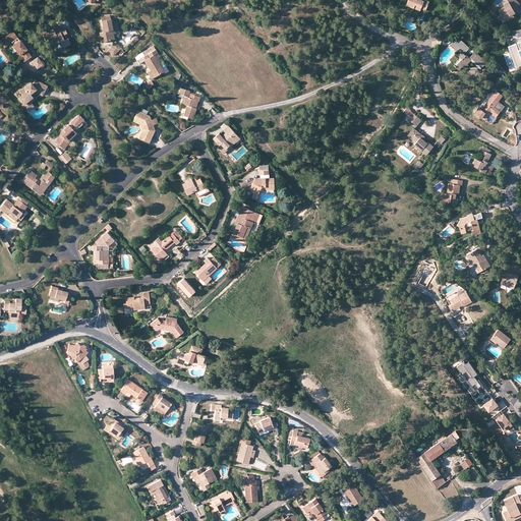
[(407,0),(406,4),(414,7),(415,3),(421,5),(421,7),(425,9),(428,0),(407,0)]
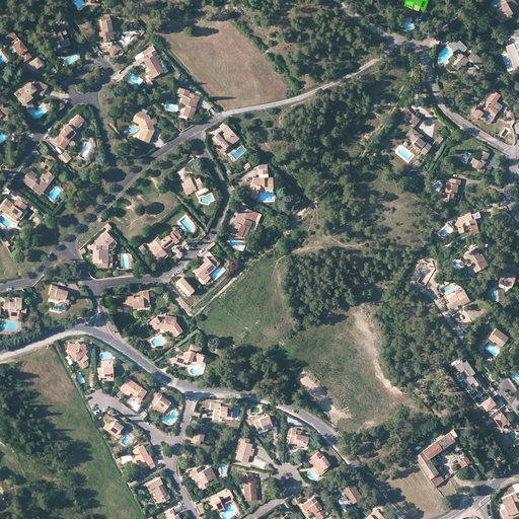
[(517,4),(513,0),(509,0),(506,2),(502,4),(503,6),(496,10),(498,14),(500,13),(505,21),(512,17),(510,14),(517,10),(516,8),(515,7),(517,4)]
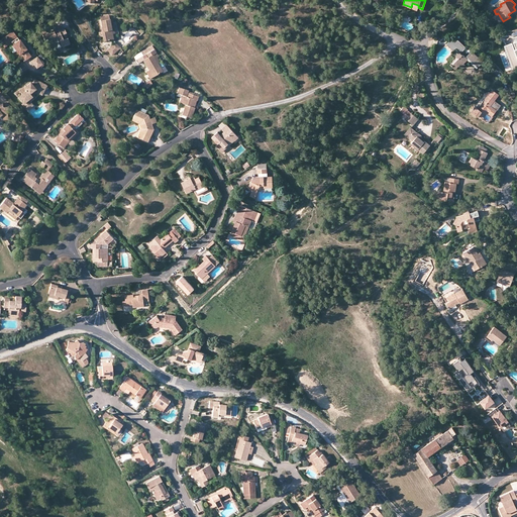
[(111,26),(109,19),(101,21),(103,32),(102,32),(103,41),(113,39),(112,34),(111,26)]
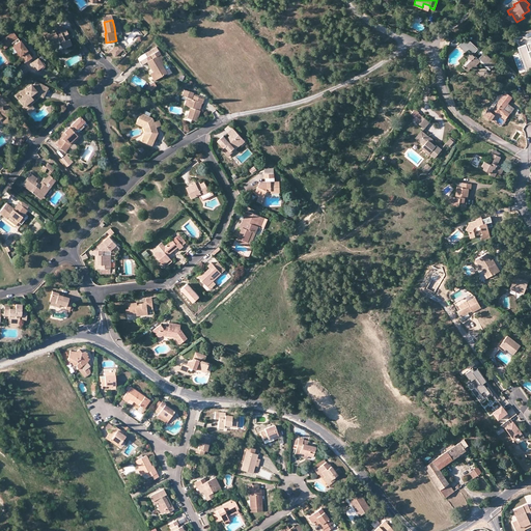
[(64,30),(62,24),(55,27),(56,30),(45,35),(51,50),(55,48),(55,47),(54,45),(60,42),(61,44),(63,43),(66,48),(72,46),(68,38),(67,38),(65,34),(67,33),(66,29),(64,30)]
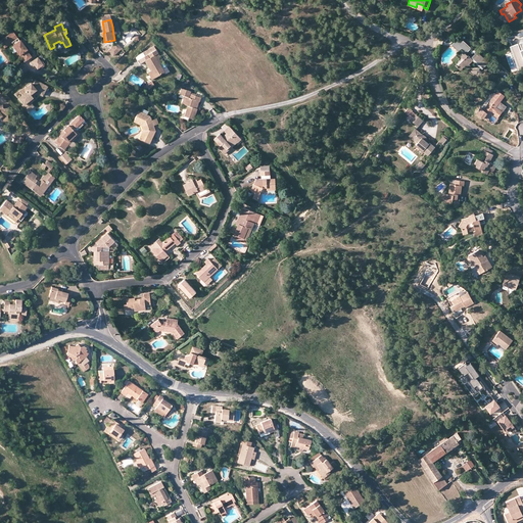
[(27,51),(12,32),(0,41),(0,42),(5,49),(12,44),(13,45),(12,46),(19,56),(21,55),(26,61),(31,57),(26,51),(27,51)]
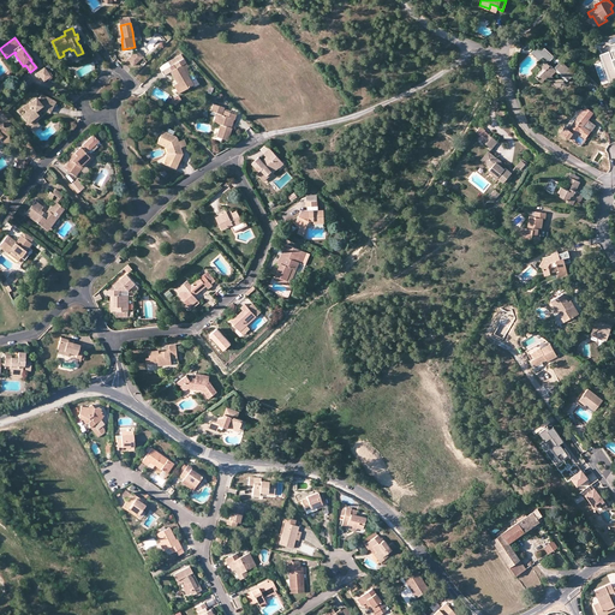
[(556,71),(567,82),(573,75),(560,61),(553,69),(549,65),(548,66),(545,64),(553,57),(545,49),(544,51),(538,46),(537,47),(536,46),(532,51),(533,51),(531,54),(538,61),(537,61),(538,63),(535,66),(538,70),(533,75),(541,83),(547,77),(549,78),(551,76),(554,73),(556,71)]
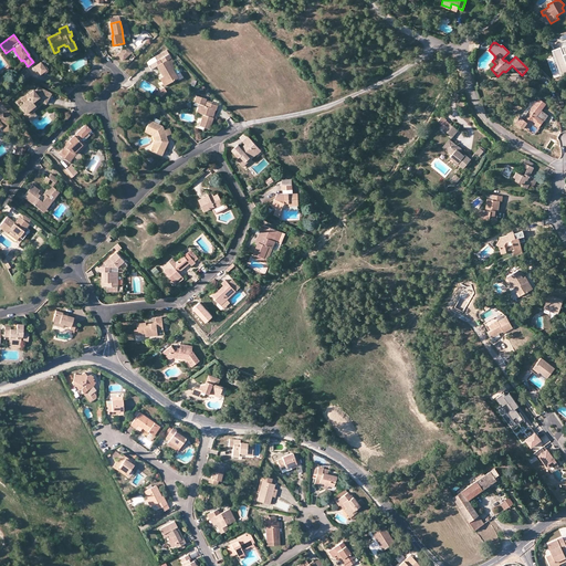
[(123,60),(128,54),(124,49),(118,55),(123,60)]
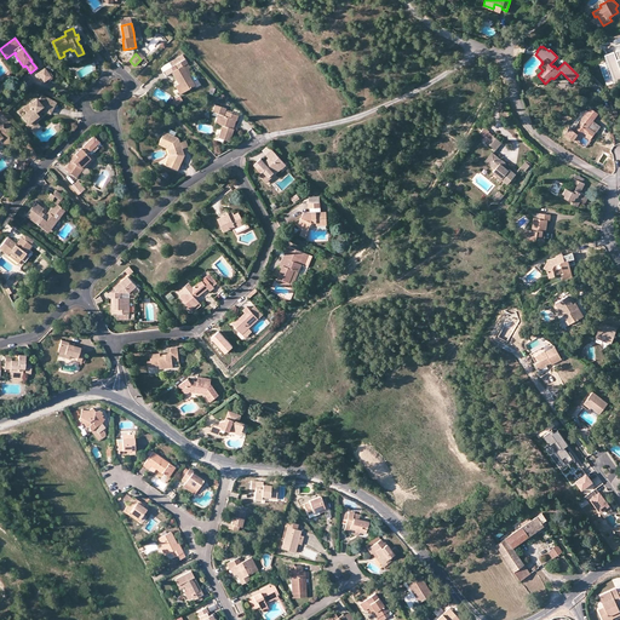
[(185,59),(183,55),(171,62),(173,67),(174,65),(185,59)]
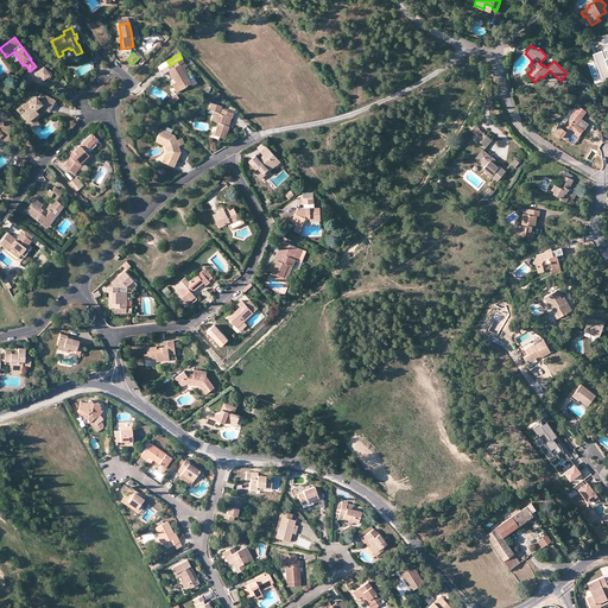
[(184,63),(182,58),(171,64),(173,68),(169,71),(175,82),(171,84),(175,93),(191,84),(181,64),(184,63)]
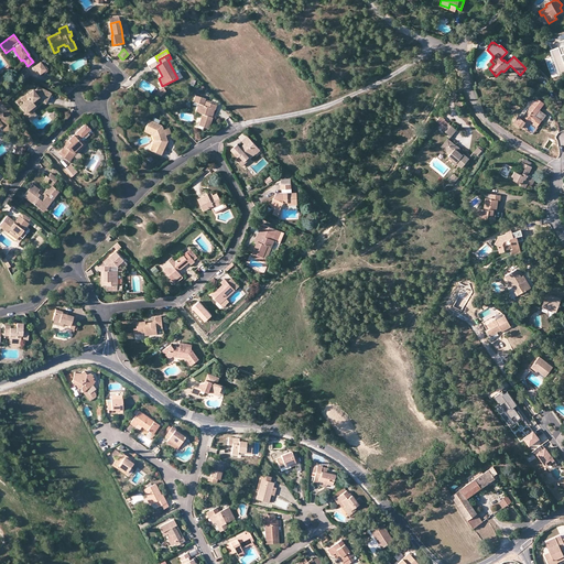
[(34,67),(40,75),(43,73),(45,73),(47,72),(47,69),(46,67),(44,67),(41,63),(34,67)]
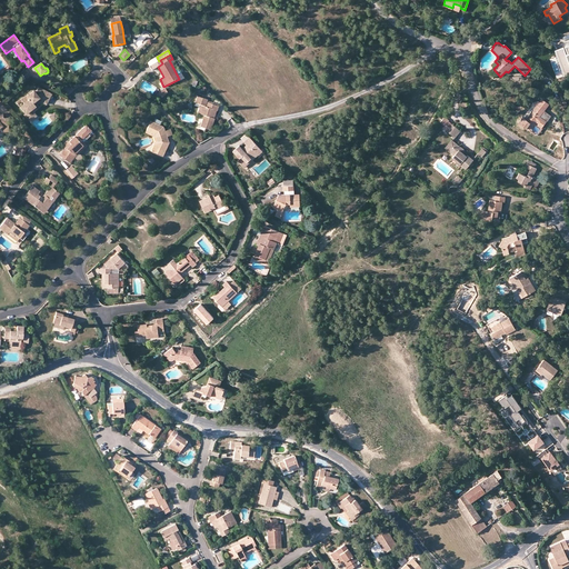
[(26,79),(31,75),(26,67),(21,73),(26,79)]
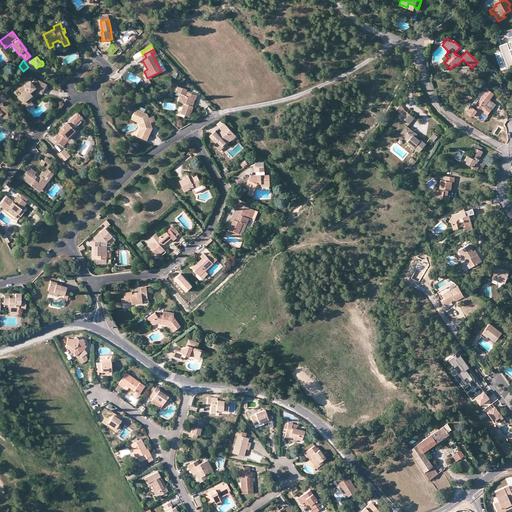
[(43,91),(46,85),(34,79),(31,84),(30,83),(24,87),(19,90),(22,94),(18,96),(23,102),(27,99),(29,101),(33,98),(31,95),(35,92),(36,91),(37,88),(43,91)]
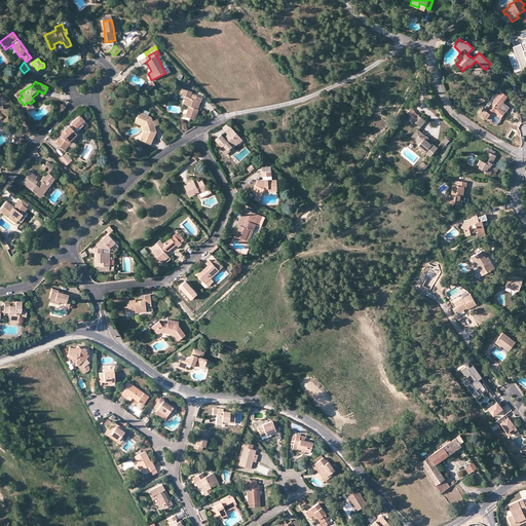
[(200,103),(202,99),(191,95),(192,92),(182,89),(180,96),(185,98),(187,98),(185,106),(188,107),(185,117),(194,120),(198,110),(196,109),(197,105),(198,103),(200,103)]
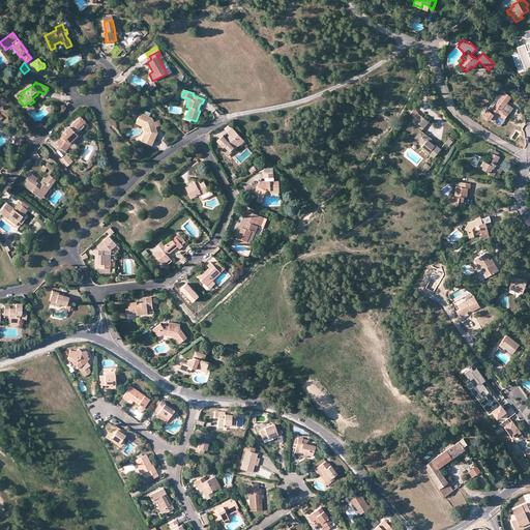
[(482,114),(490,119),(491,118),(494,120),(499,114),(501,115),(500,117),(504,119),(512,109),(513,107),(507,101),(511,96),(505,91),(490,111),(487,108),(482,114)]
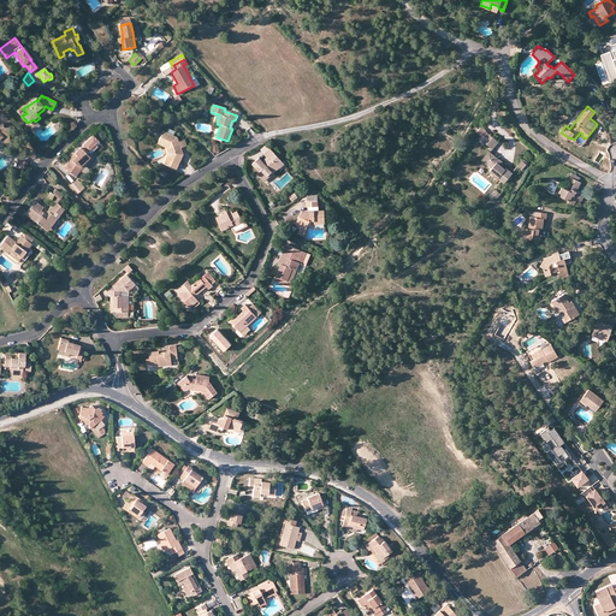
[(37,125),(35,122),(33,119),(28,123),(27,124),(30,130),(37,125)]
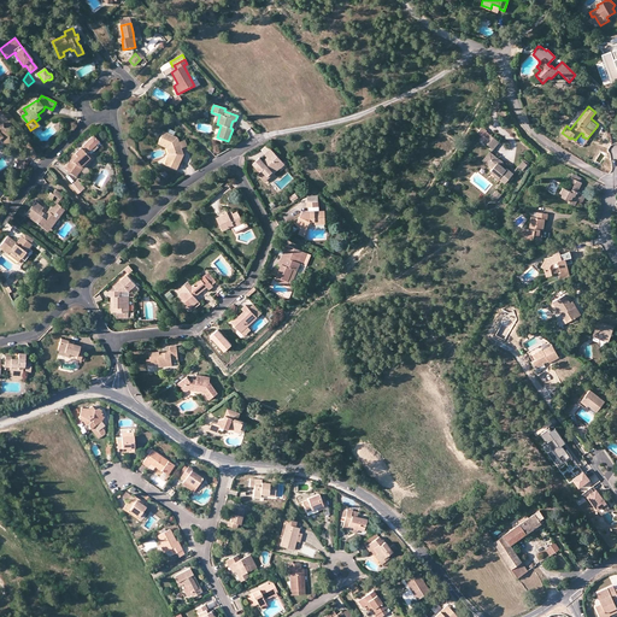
[(485,142),(491,135),(486,131),(482,136),(481,139),(485,142)]
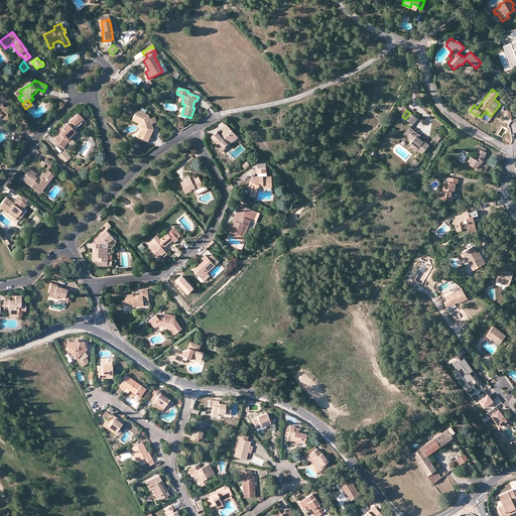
[(141,136),(139,138),(147,142),(153,130),(151,125),(149,119),(148,115),(145,114),(140,112),(138,111),(136,114),(135,113),(132,119),(140,123),(142,129),(140,135),(141,136)]
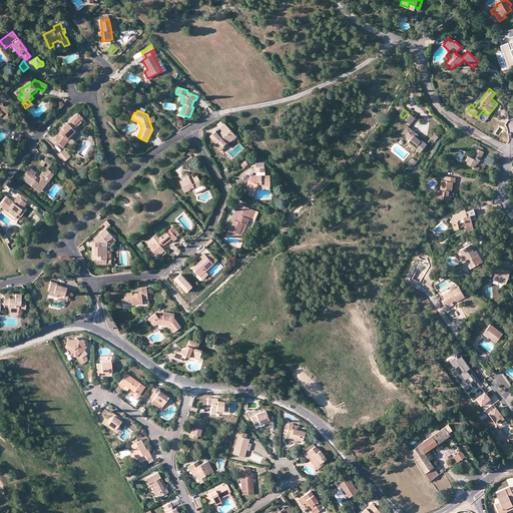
[(67,123),(61,128),(63,130),(61,132),(60,132),(54,140),(61,146),(67,138),(74,131),(72,129),(71,128),(82,117),(77,112),(67,123)]
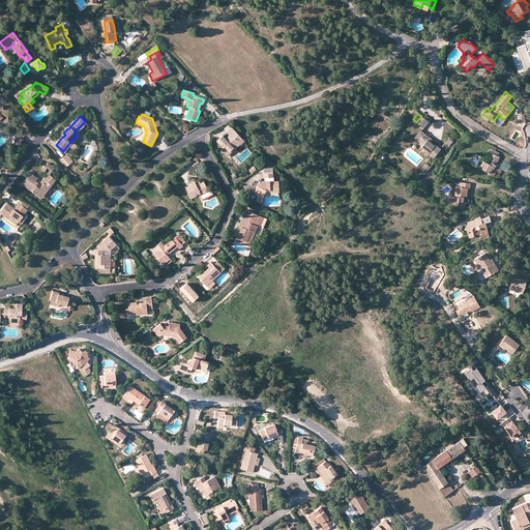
[(429,121),(421,116),(416,122),(423,127),(429,121)]
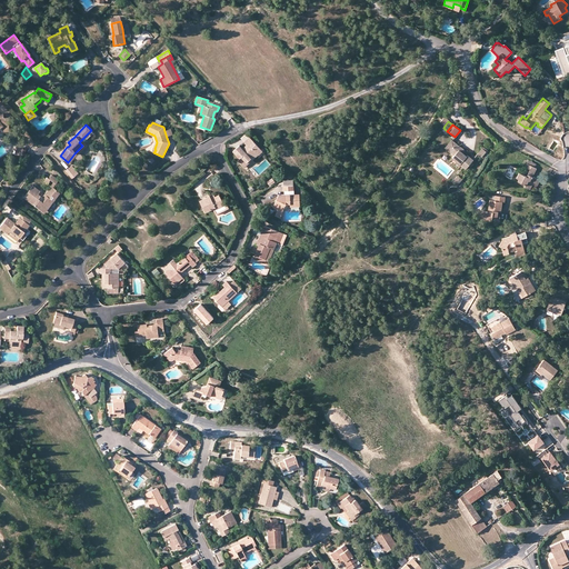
[(155,136),(146,131),(145,133),(153,137),(155,142),(151,151),(153,152),(156,150),(155,149),(157,142),(155,136)]
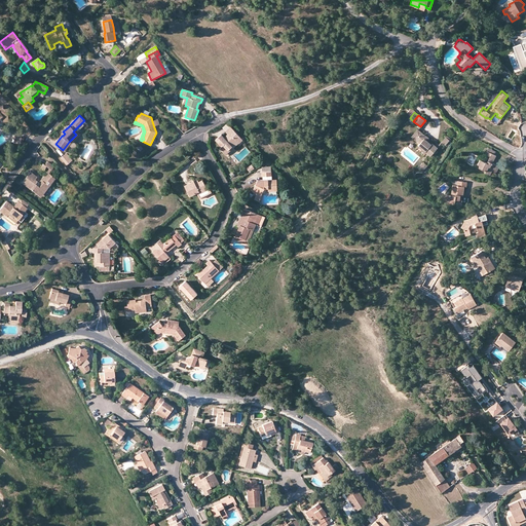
[(421,132),(417,128),(412,136),(415,139),(421,132)]
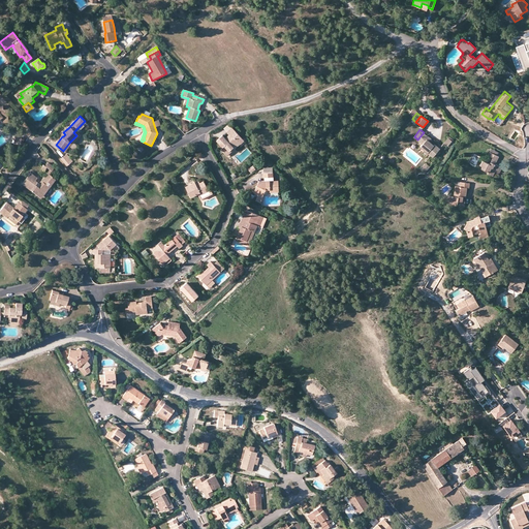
[(244,141),(235,130),(231,133),(231,134),(229,136),(228,134),(225,137),(223,135),(217,141),(223,147),(221,149),(225,153),(229,150),(228,149),(232,146),(232,147),(239,142),(241,144),(244,141)]
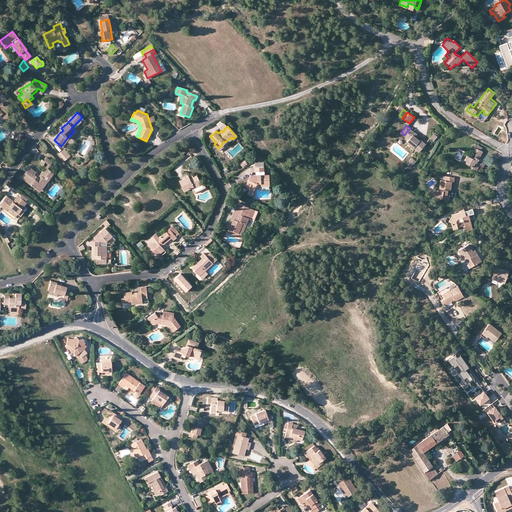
[(72,129),(74,131),(67,138),(61,146),(63,147),(69,140),(78,131),(74,127),(72,129)]
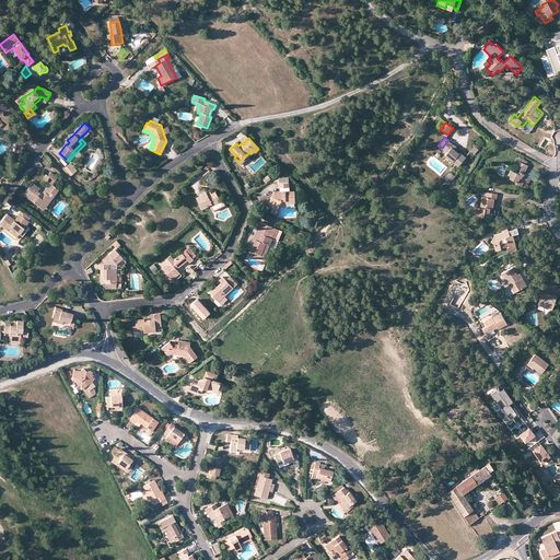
[(455,150),(452,147),(454,144),(448,140),(442,148),(447,152),(445,154),(458,165),(458,166),(466,156),(461,152),(459,153),(455,150)]
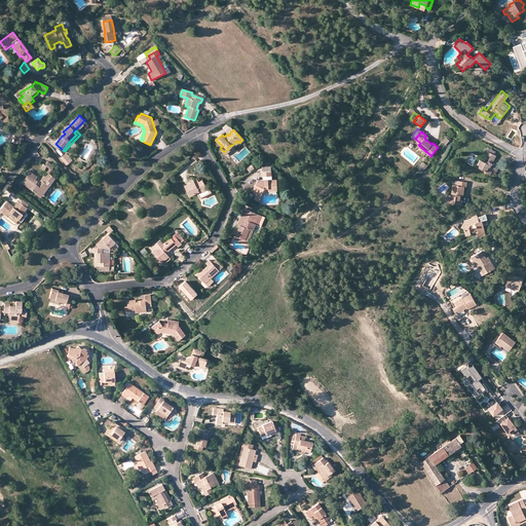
[(226,154),(239,143),(237,141),(231,146),(231,145),(227,148),(228,149),(224,152),(226,154)]
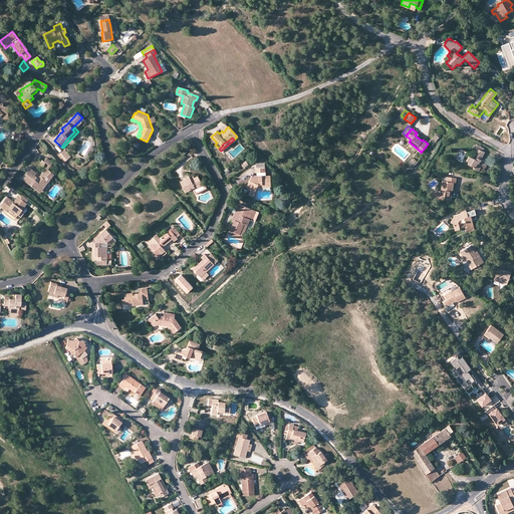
[(485,153),(483,152),(476,148),(474,151),(479,154),(476,160),(469,156),(467,161),(469,162),(468,164),(475,168),(474,170),(479,172),(481,167),(485,169),(488,163),(481,160),(485,153)]
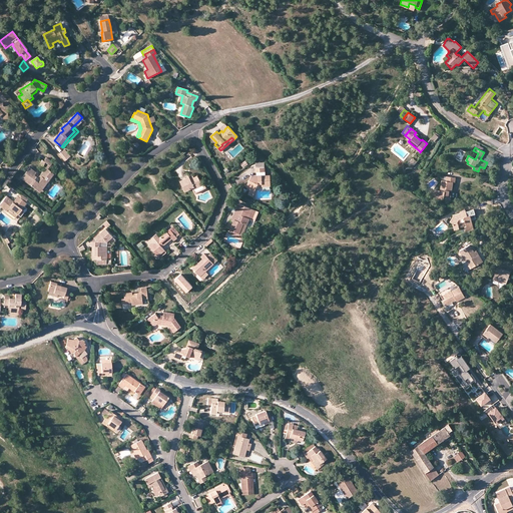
[(70,156),(64,149),(59,153),(65,160),(70,156)]
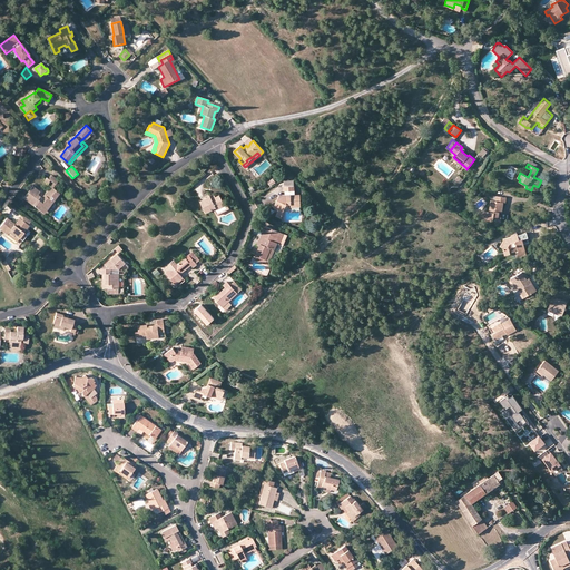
[(56,185),(59,180),(52,175),(49,179),(47,178),(43,182),(47,185),(50,180),(53,184),(56,185)]
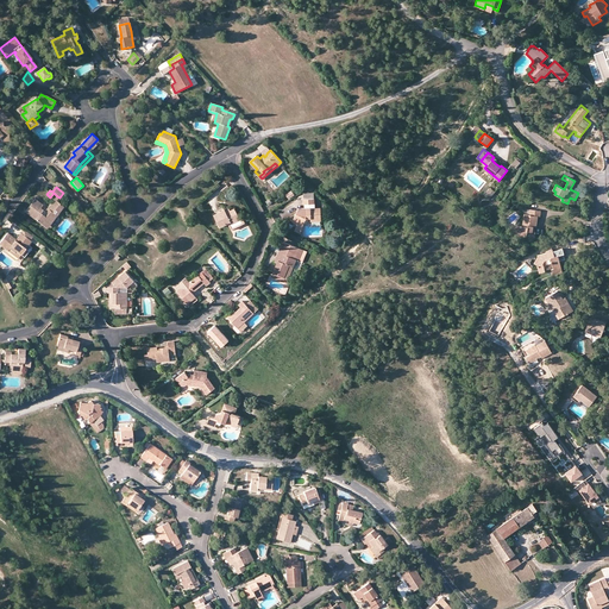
[(494,190),(491,189),(490,188),(484,195),(489,199),(495,192),(494,190)]
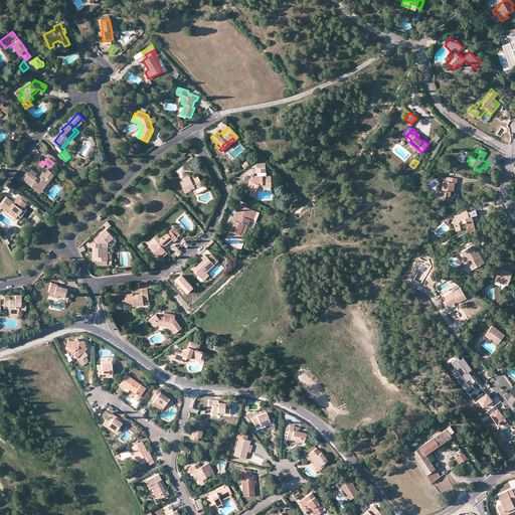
[(241,165),(244,168),(249,164),(246,160),(241,165)]
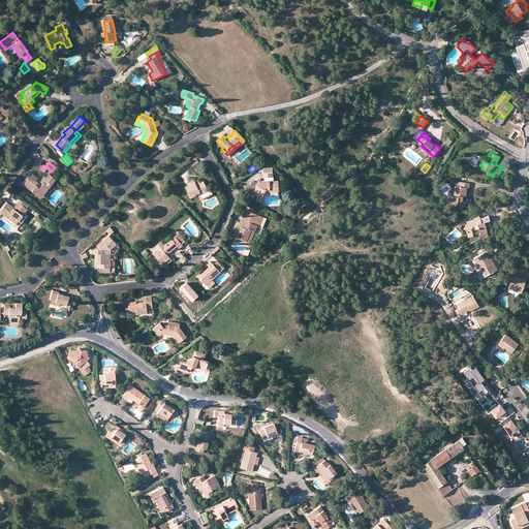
[(56,180),(49,175),(47,174),(40,182),(38,181),(37,183),(35,181),(37,178),(31,173),(22,184),(40,198),(56,180)]
